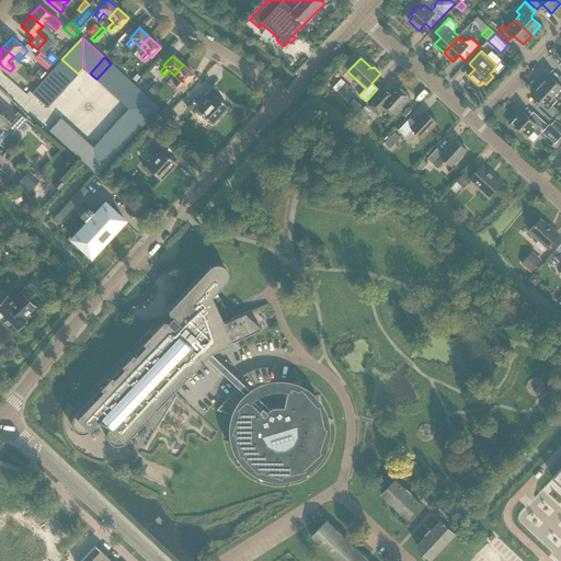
[(61,59),(56,66),(71,80),(78,73),(61,59)]
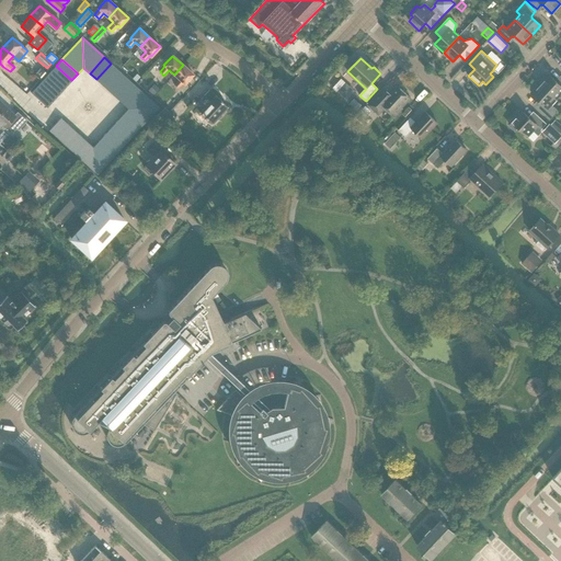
[(117,69),(111,64),(96,79),(102,86),(117,69)]
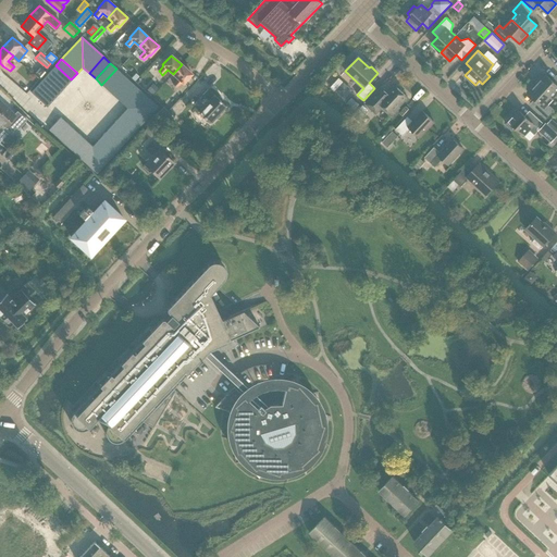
[(177,89),(183,84),(192,74),(182,64),(173,74),(178,78),(173,85),(176,88),(177,89)]
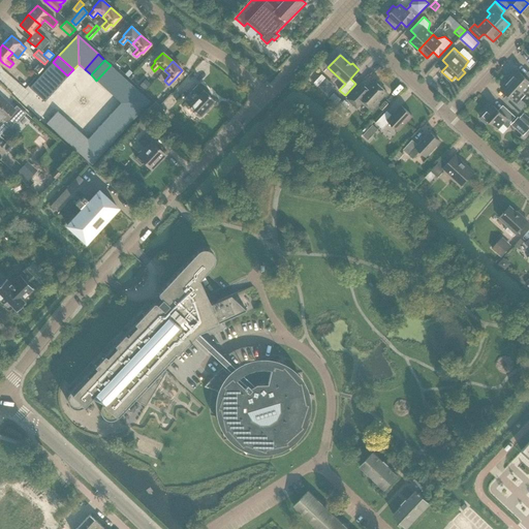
[(53,62),(47,68),(62,82),(67,75),(53,62)]
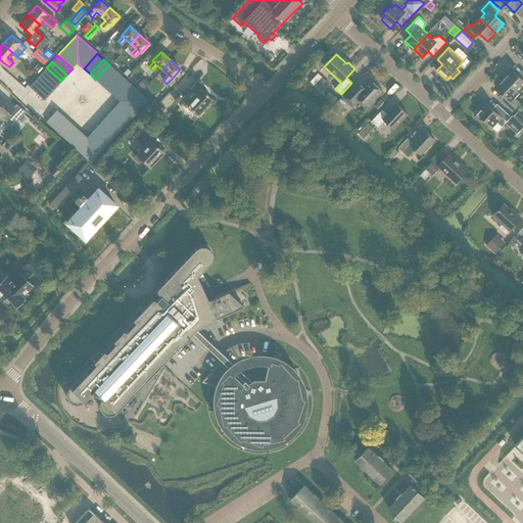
[(37,73),(42,66),(40,65),(38,63),(37,64),(36,65),(34,67),(33,68),(37,73)]
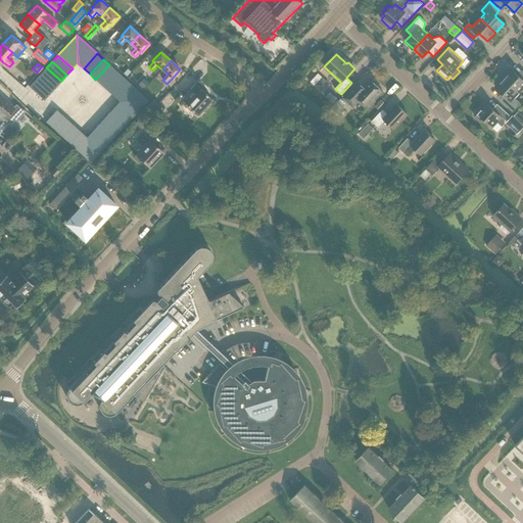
[(115,70),(109,64),(95,80),(101,85),(115,70)]
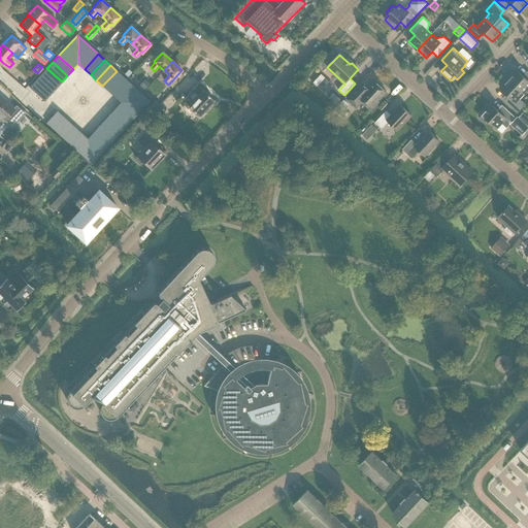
[(46,68),(41,74),(57,88),(62,81),(46,68)]
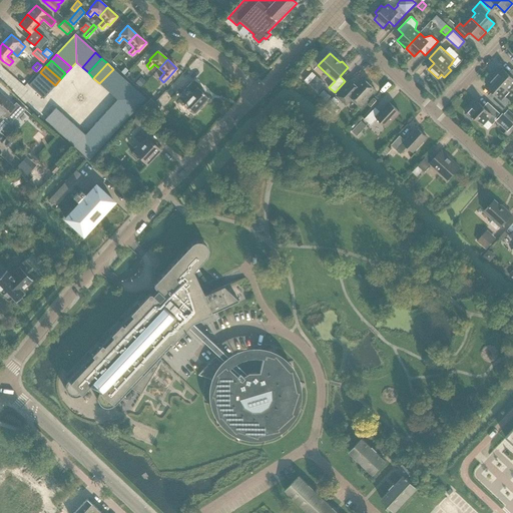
[(494,77),(509,91),(512,86),(512,69),(508,74),(502,68),(494,77)]
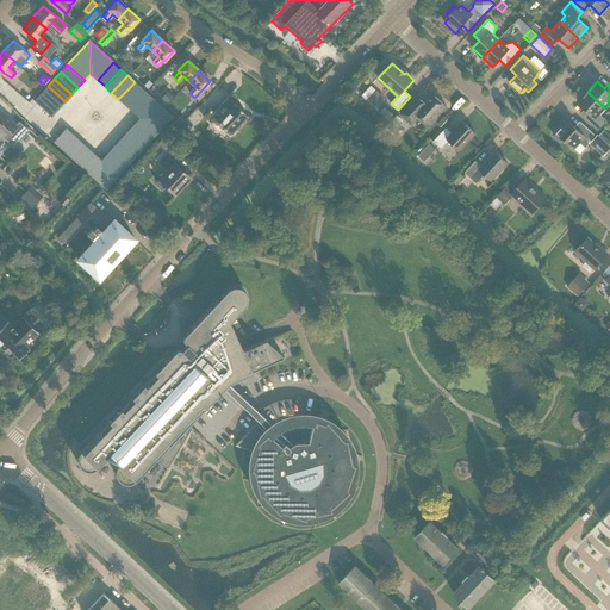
[(142,88),(135,82),(118,99),(125,106),(142,88)]
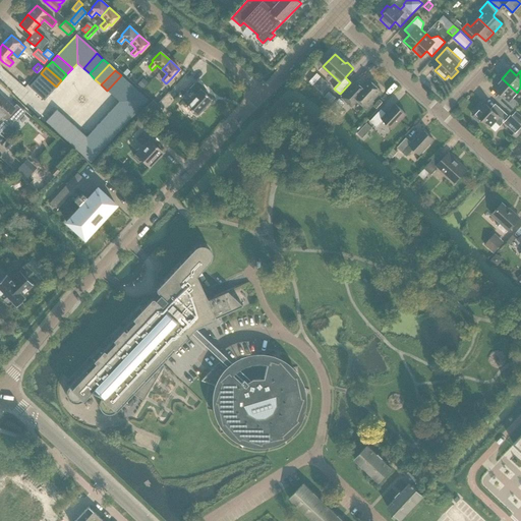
[(19,73),(15,78),(24,87),(29,82),(19,73)]
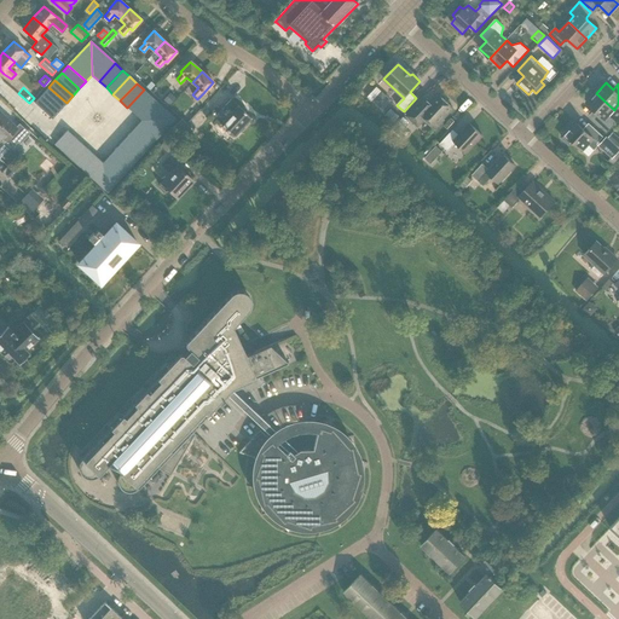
[(48,87),(42,94),(59,110),(67,103),(48,87)]
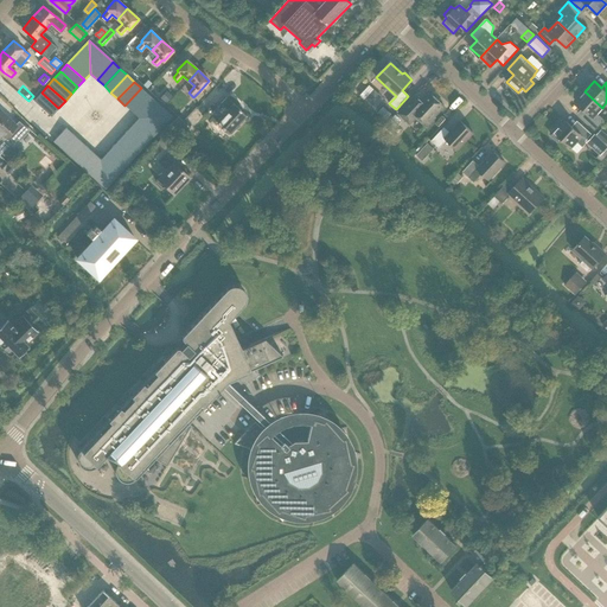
[(368,88),(360,96),(365,100),(366,98),(374,90),(369,85),(368,88)]
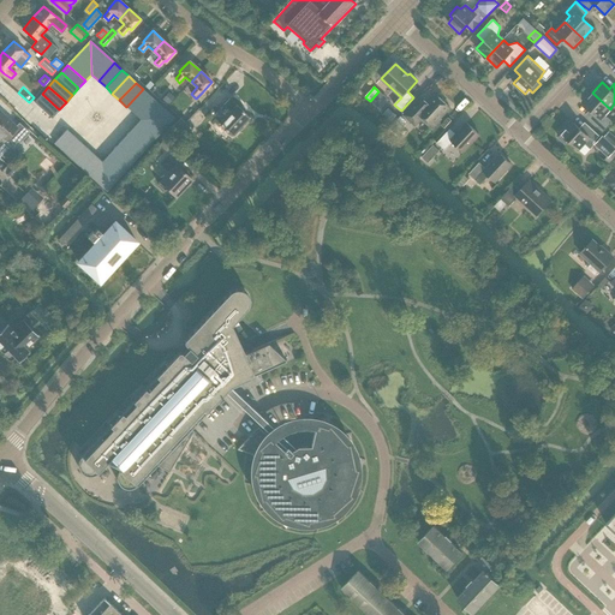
[(150,95),(143,89),(126,107),(133,113),(150,95)]
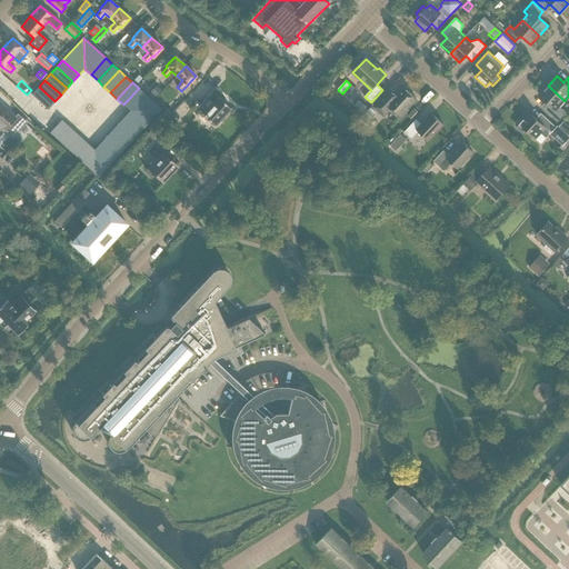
[(345,96),(355,102),(362,92),(352,85),(345,96)]
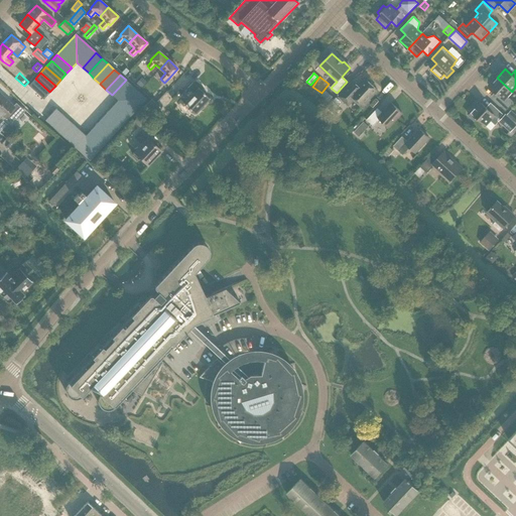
[(507,97),(512,92),(497,78),(489,86),(495,92),(490,97),(503,109),(506,111),(513,104),(512,101),(507,97)]
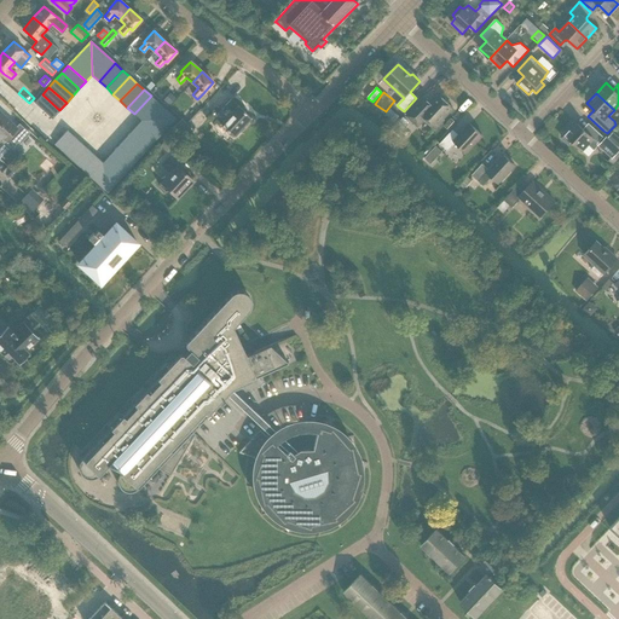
[(59,110),(42,94),(34,103),(52,119),(59,110)]
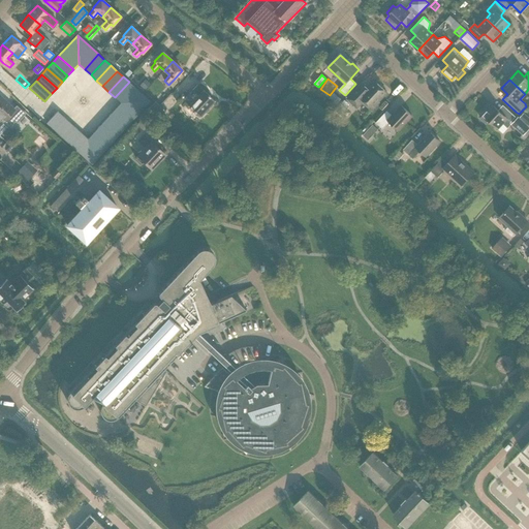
[(150,101),(129,82),(115,97),(121,102),(150,101)]
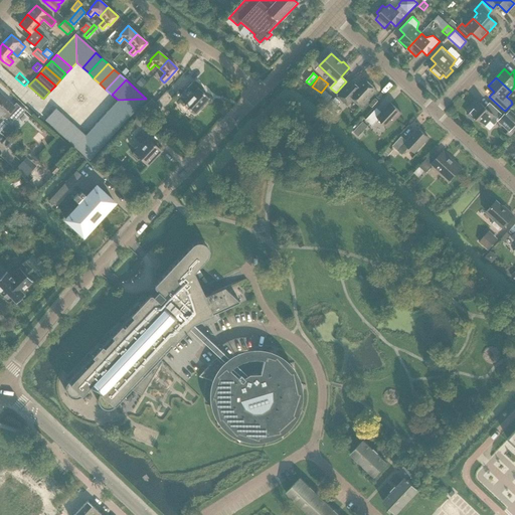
[(377,91),(365,79),(358,87),(352,81),(338,97),(348,106),(354,99),(363,107),(369,101),(368,100),(377,91)]
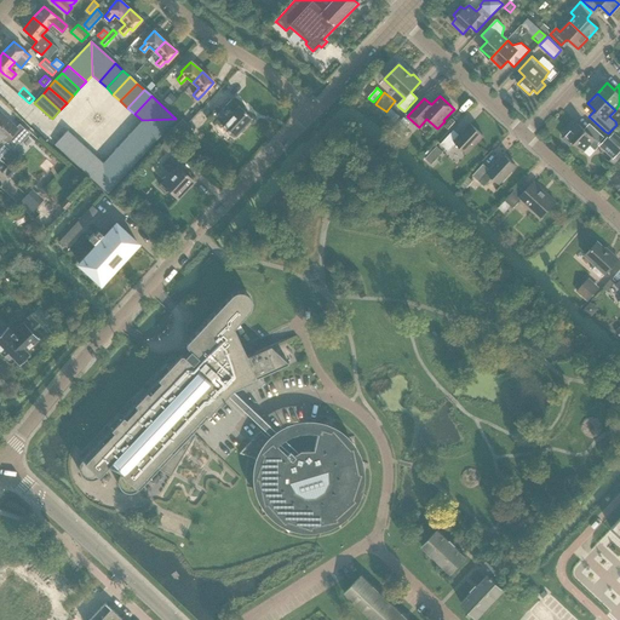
[(234,136),(251,118),(239,105),(237,105),(231,99),(225,105),(233,112),(220,124),(228,131),(227,132),(231,136),(233,135),(234,136)]
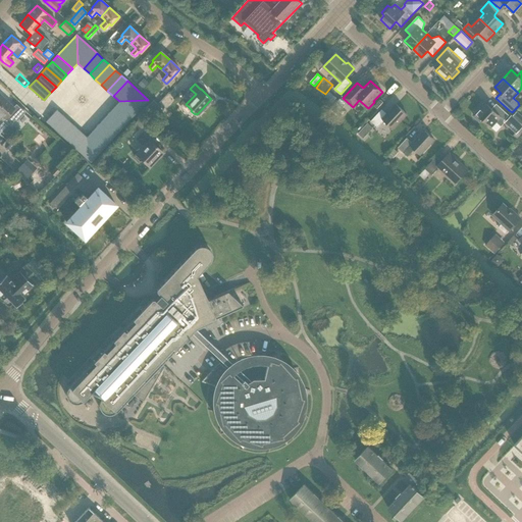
[(153,97),(158,101),(168,91),(163,86),(153,97)]
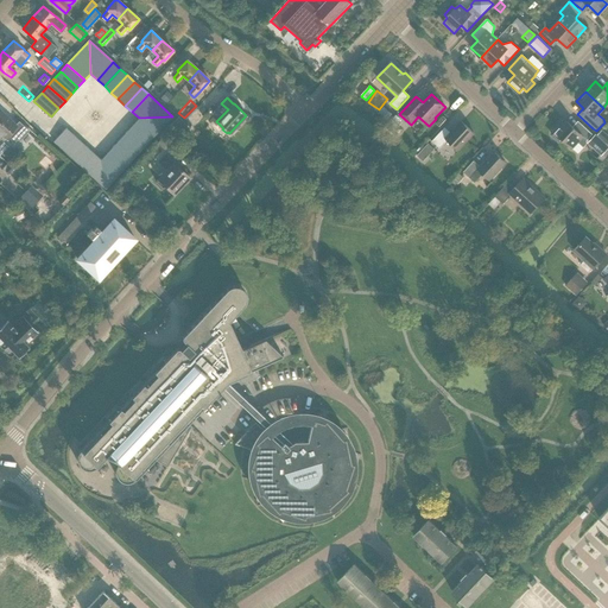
[(19,121),(16,125),(0,111),(0,154),(10,145),(5,140),(5,139),(10,143),(12,141),(13,143),(17,139),(19,141),(29,131),(19,121)]
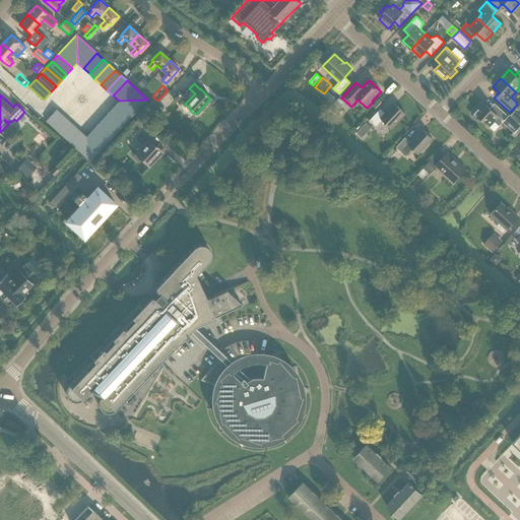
[(343,103),(338,99),(331,107),(338,113),(342,108),(340,107),(343,103)]
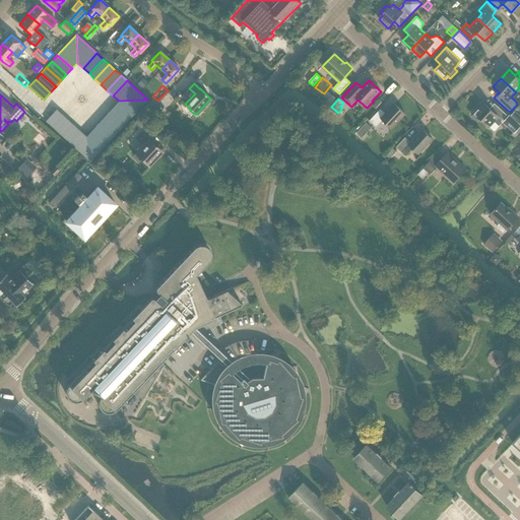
[(128,120),(147,100),(119,101),(114,107),(128,120)]
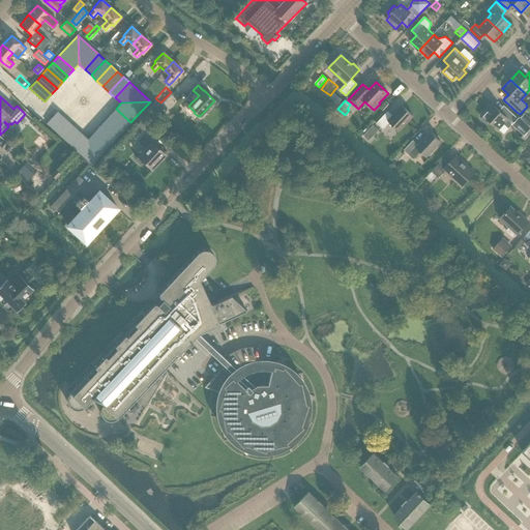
[(511,125),(511,122),(517,117),(504,106),(499,111),(493,105),(480,117),(488,123),(490,121),(499,129),(503,124),(508,128),(511,125)]
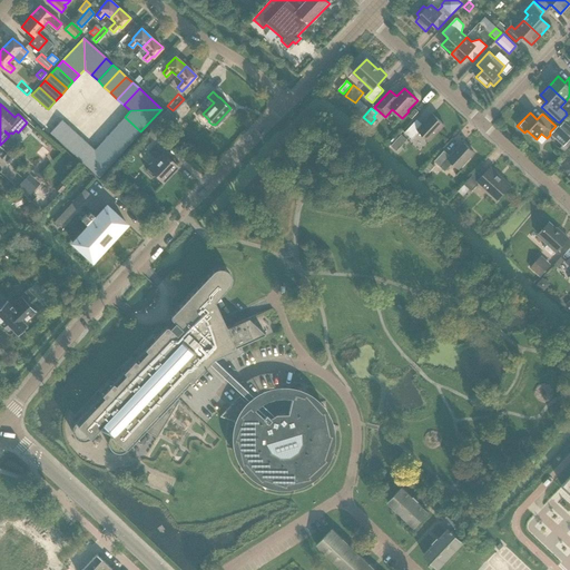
[(168,131),(178,120),(173,115),(163,126),(168,131)]
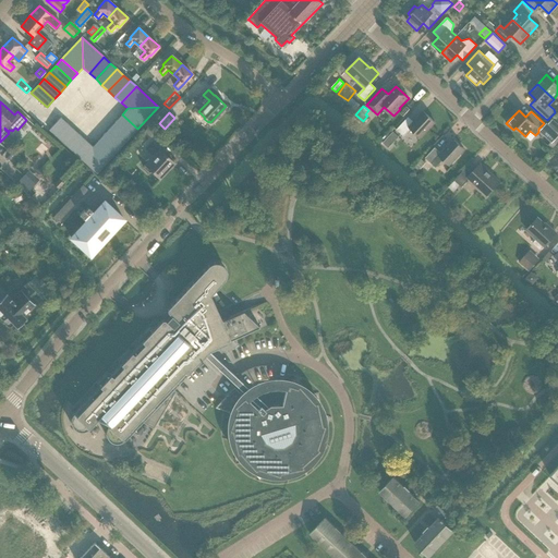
[(403,136),(411,129),(421,137),(435,122),(424,112),(413,122),(408,117),(397,130),(403,136)]
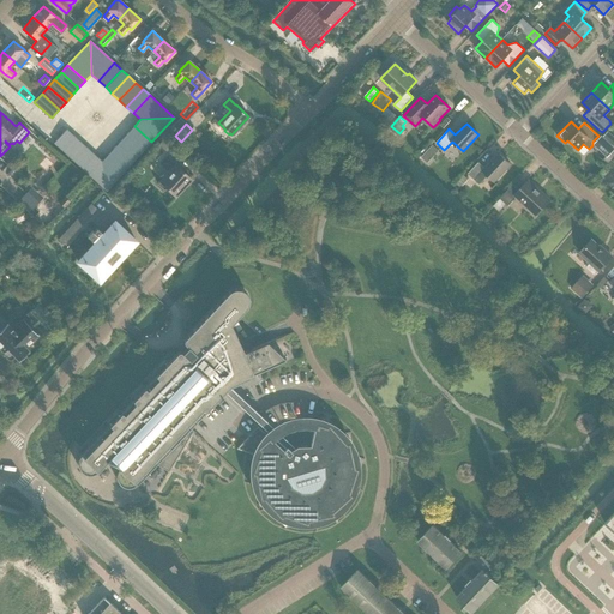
[(151,142),(134,126),(127,133),(145,149),(151,142)]
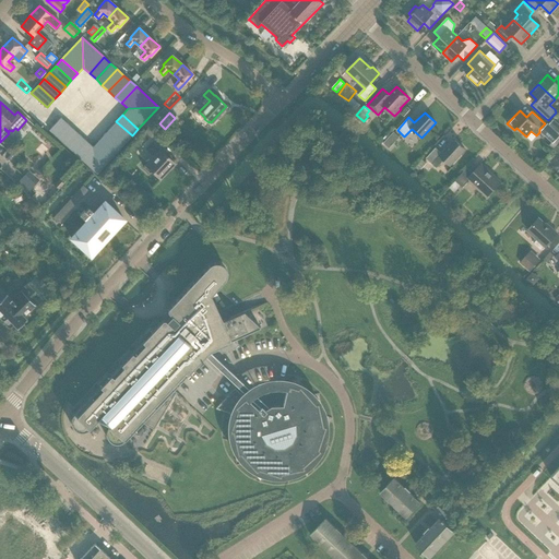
[(68,123),(61,117),(49,130),(56,135),(68,123)]
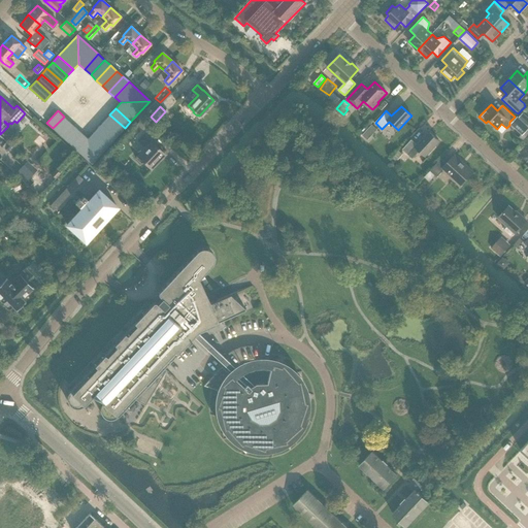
[(519,118),(527,126),(527,117),(523,112),(519,118)]
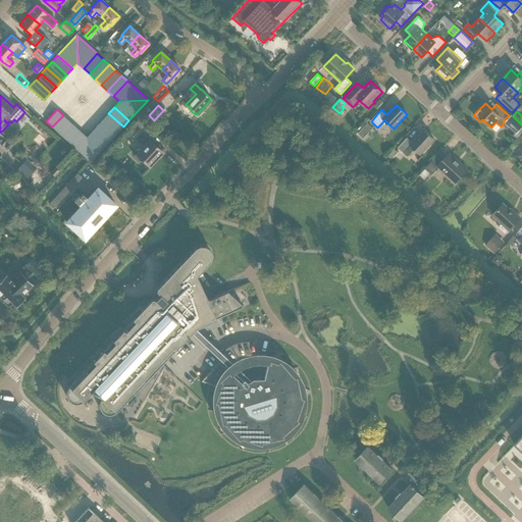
[(123,126),(108,113),(103,119),(117,133),(123,126)]
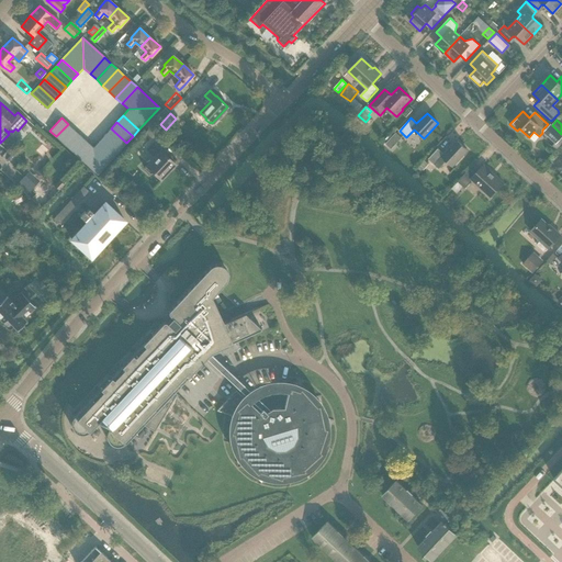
[(74,130),(68,124),(56,136),(63,143),(74,130)]
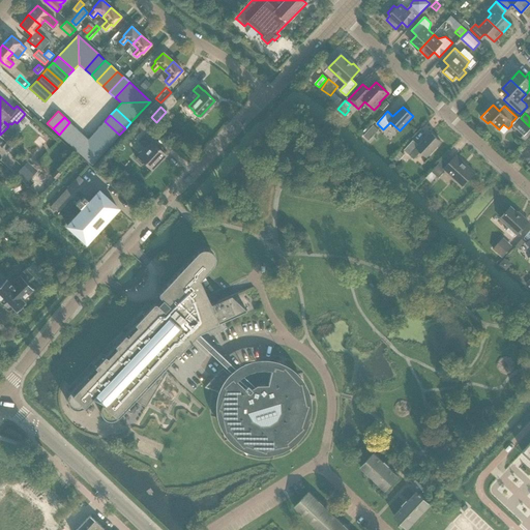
[(511,125),(524,137),(529,128),(529,127),(519,118),(511,125)]
